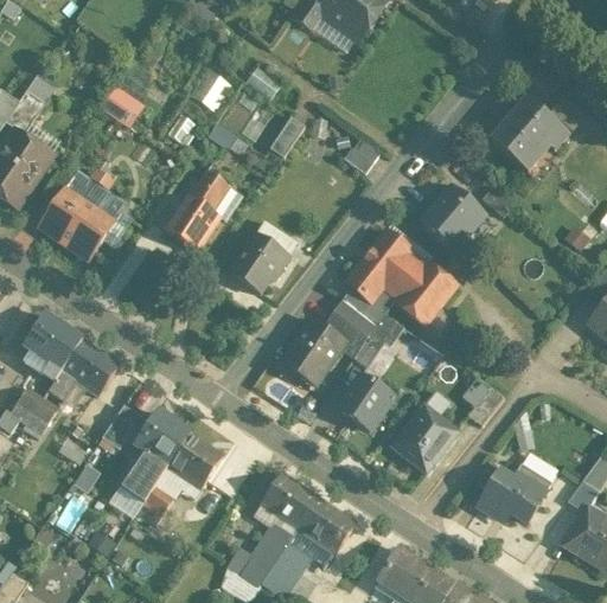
[(305,0),(293,18),(312,31),(321,17),(317,12),(325,0),(305,0)]
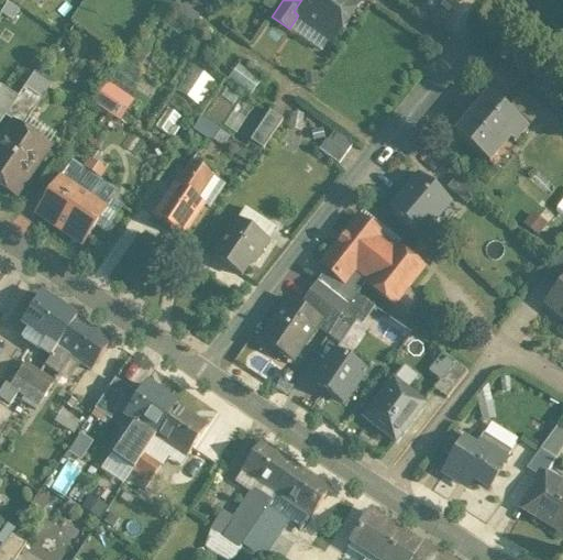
[(301,0),(294,11),(298,15),(333,39),(360,0),(301,0)]
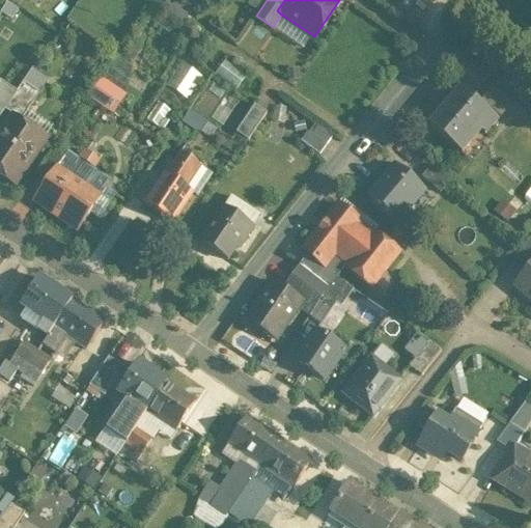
[(184,59),(168,81),(186,93),(201,72),(184,59)]
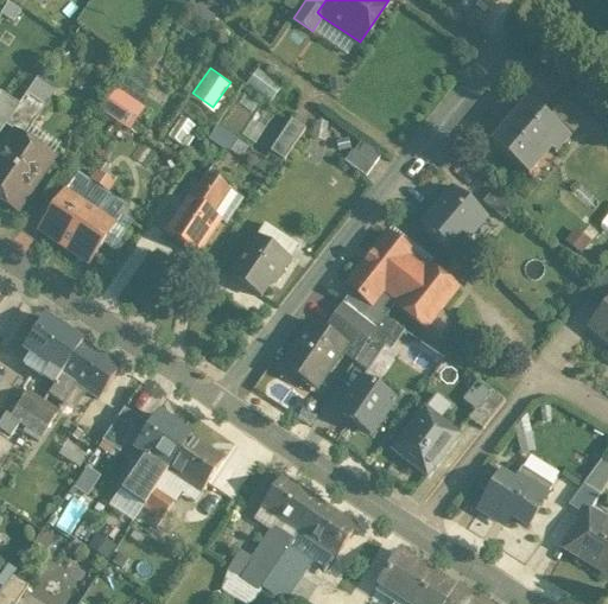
[(29,90),(45,100),(55,86),(37,75),(29,90)]
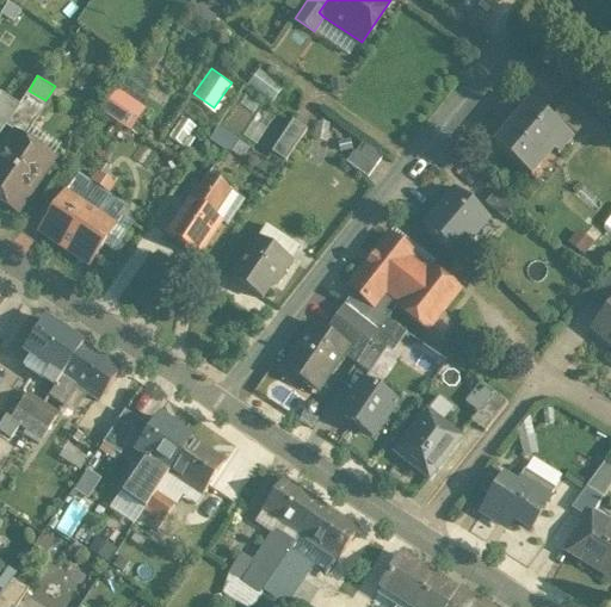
[(599,104),(579,86),(569,99),(588,116),(599,104)]
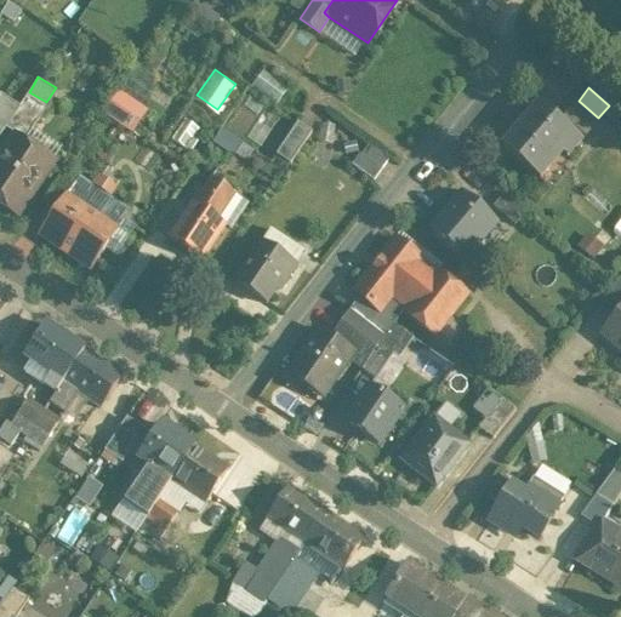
[(144,108),(117,89),(103,109),(131,129),(144,108)]
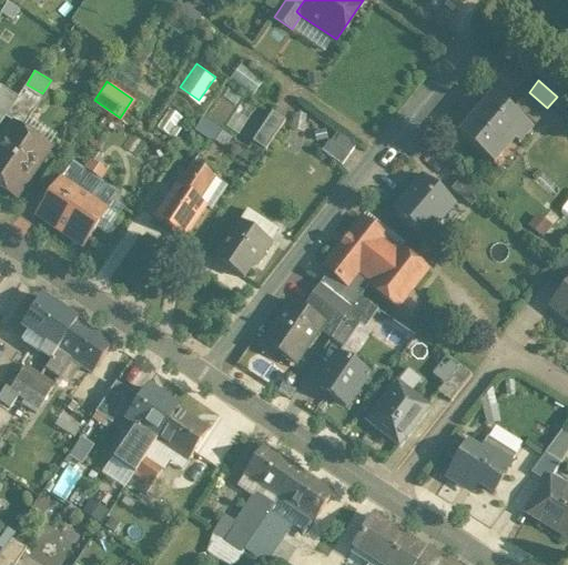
[(0,122),(6,115),(18,96),(0,84),(0,122)]
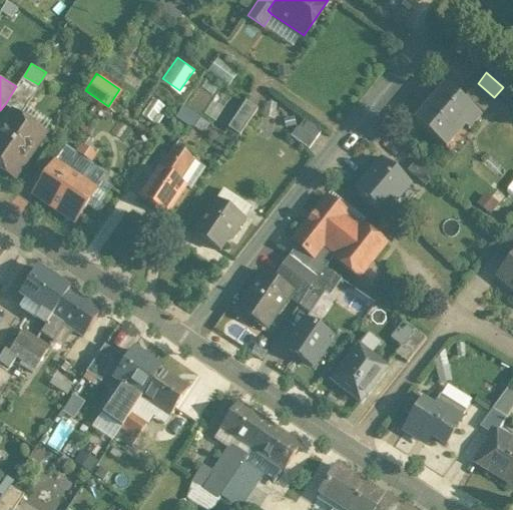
[(38,88),(22,77),(16,86),(5,104),(20,114),(38,88)]
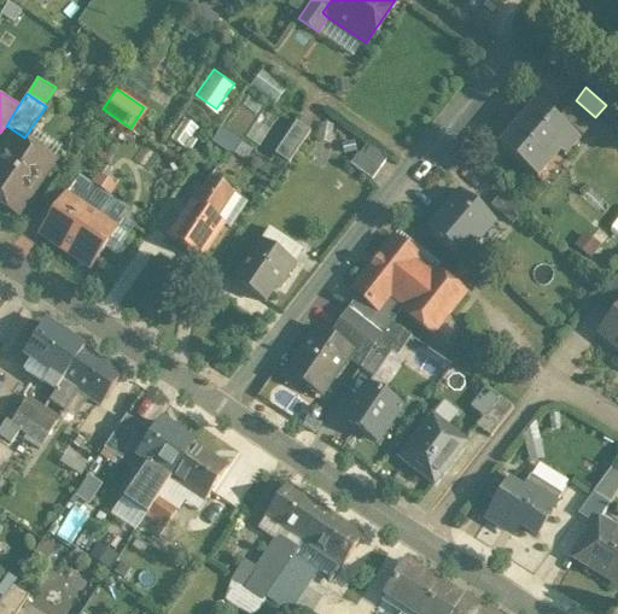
[(578,136),(536,100),(499,144),(541,180),(542,179),(532,170),(554,145),(564,153),(578,136)]
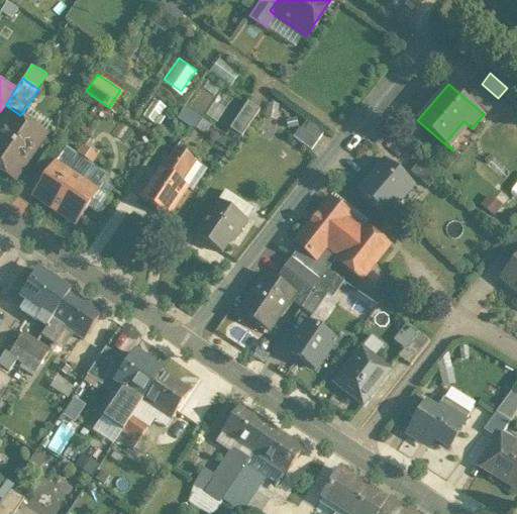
[(197,100),(180,125),(195,135),(211,110),(197,100)]
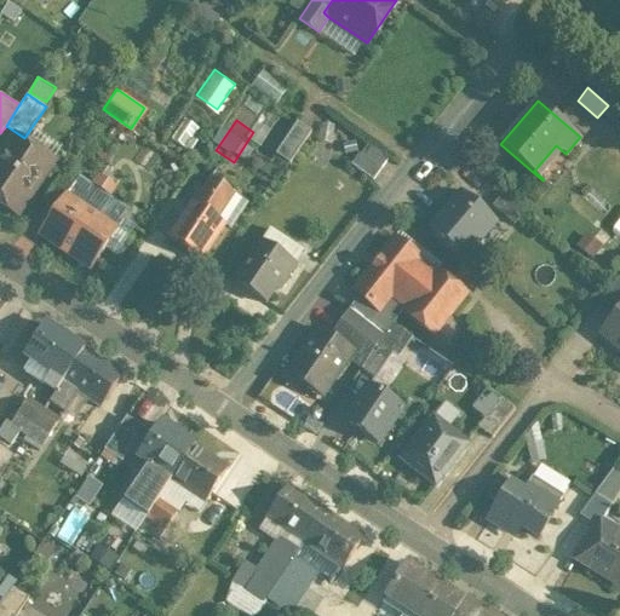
[(291,157),(310,128),(298,120),(279,148),(291,157)]
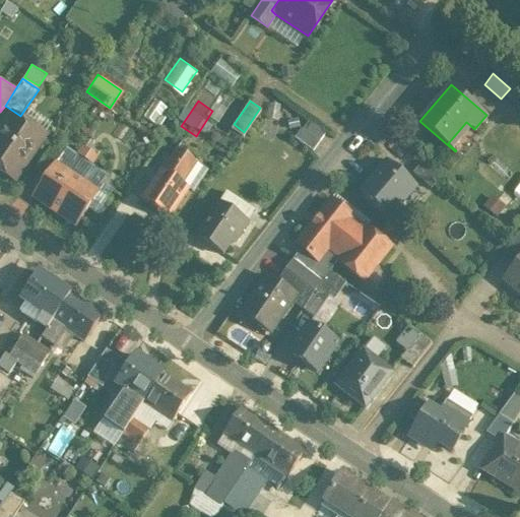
[(42,136),(11,116),(0,132),(0,170),(13,179),(42,136)]
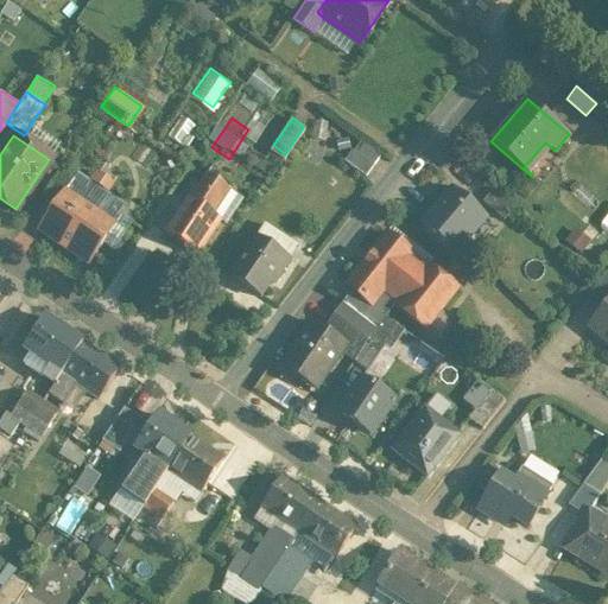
[(380,153),(361,139),(354,150),(373,164),(380,153)]
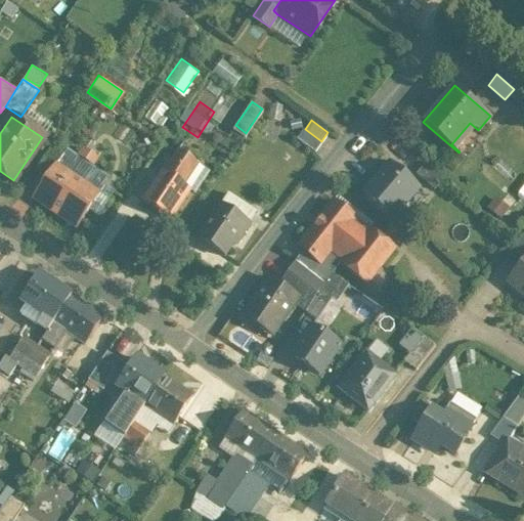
[(305,129),(303,127),(296,137),(314,150),(321,141),(305,129)]
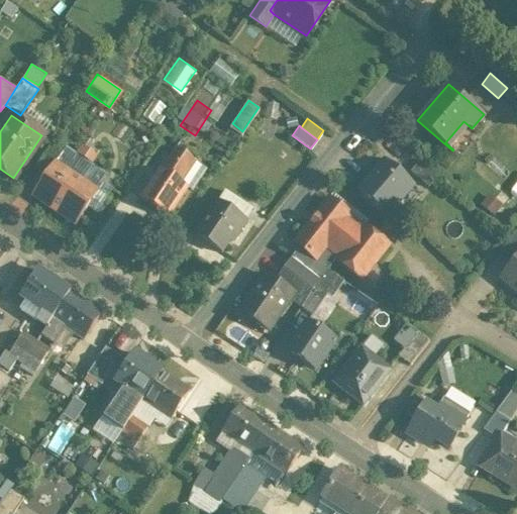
[(50,142),(34,167),(46,175),(56,161),(57,161),(64,151),(62,150),(50,142)]
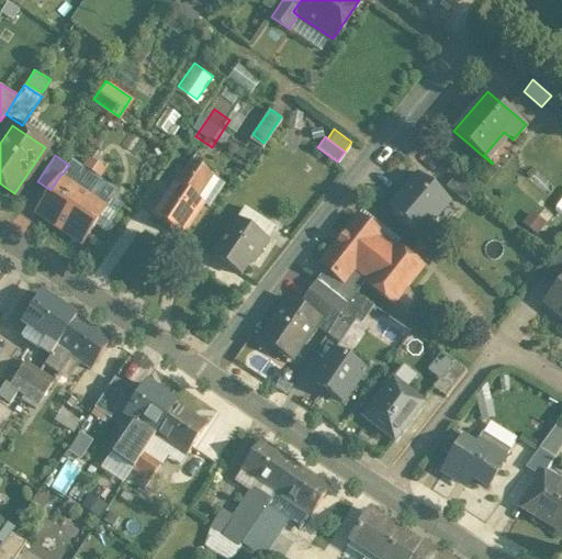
[(117,190),(70,158),(67,164),(69,165),(62,175),(60,175),(51,190),(37,209),(83,241),(94,224),(107,205),(111,198),(112,198),(117,190)]
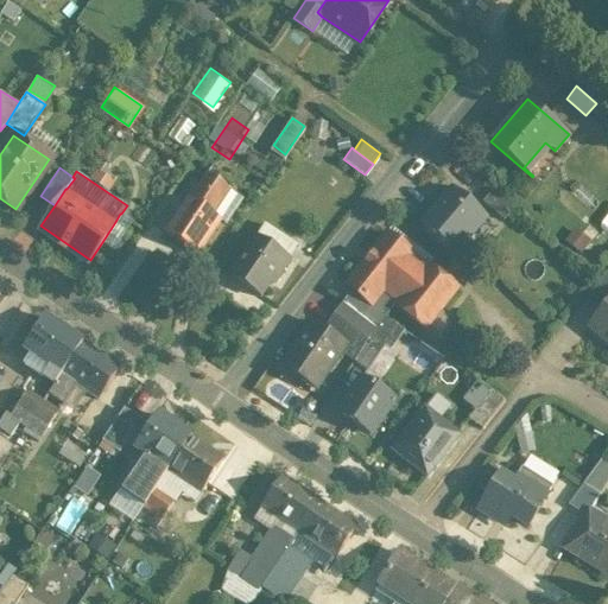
[(207,172),(190,197),(188,196),(165,230),(197,253),(221,218),(213,214),(230,188),(207,172)]
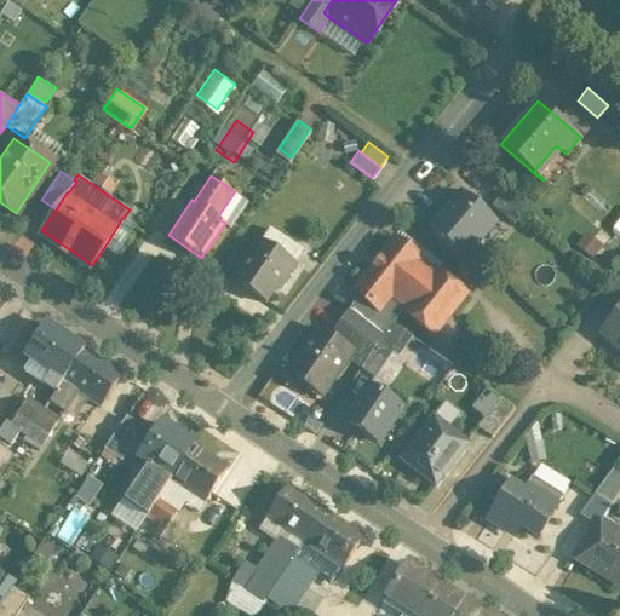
[(461,190),(430,228),(464,257),(477,240),(472,236),(489,217),(494,220),(495,219),(461,190)]
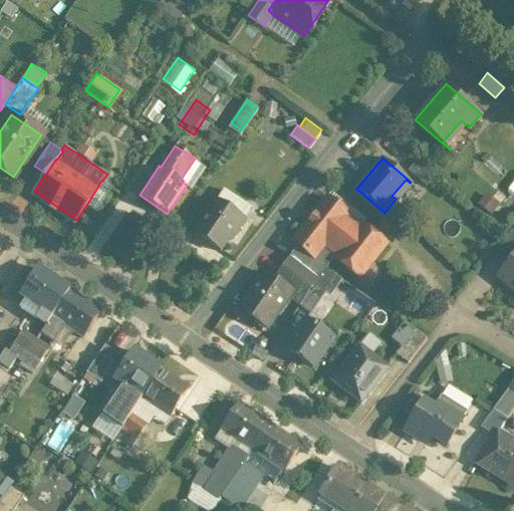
[(436,174),(417,158),(408,169),(426,185),(436,174)]
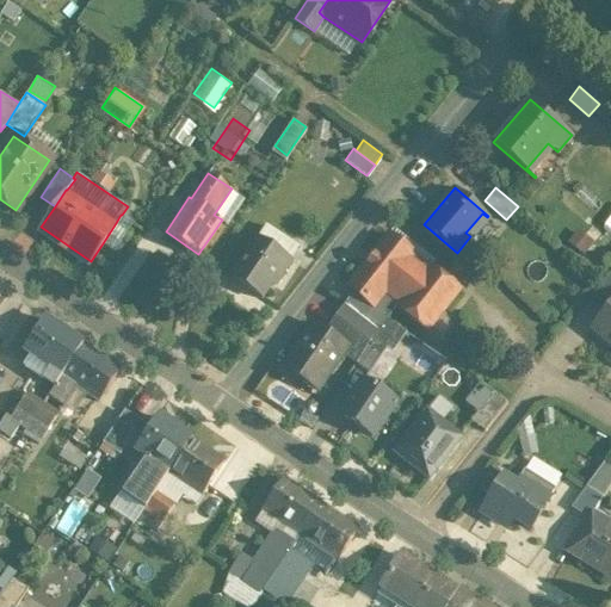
[(116,223),(103,243),(113,251),(121,249),(127,241),(125,234),(133,222),(122,215),(121,215),(116,223)]
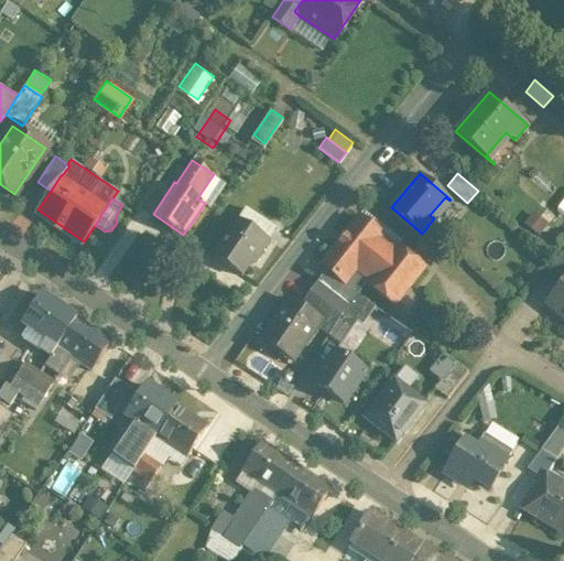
[(359,216),(322,263),(343,280),(334,290),(350,302),(357,292),(366,280),(394,303),(423,267),(359,216)]
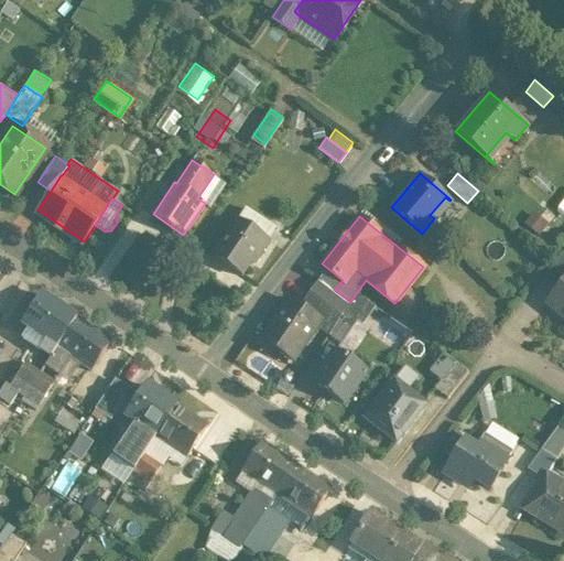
[(268,239),(237,218),(213,255),(241,273),(256,252),(258,254),(268,239)]
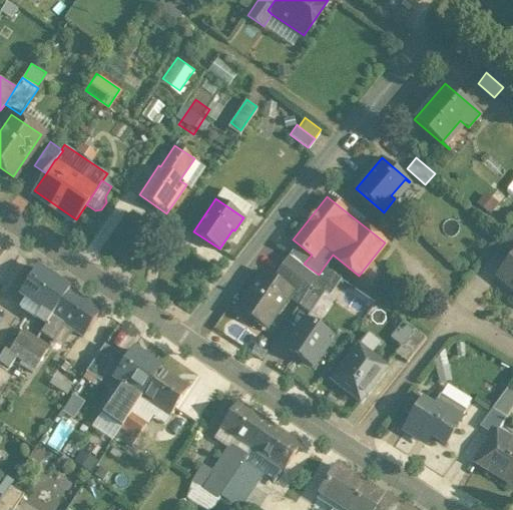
[(512,225),(498,244),(509,253),(512,248),(512,225)]
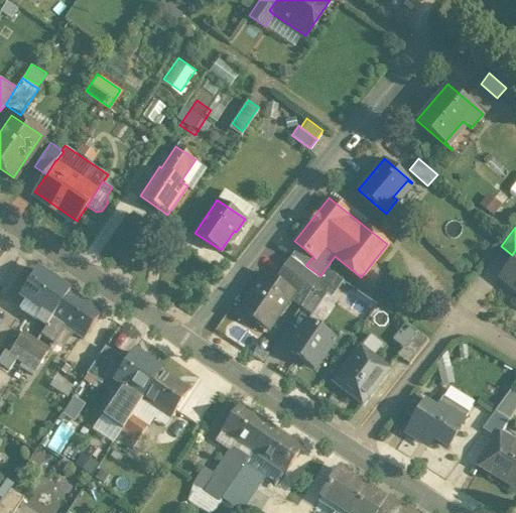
[(515,256),(501,275),(515,286),(515,256)]
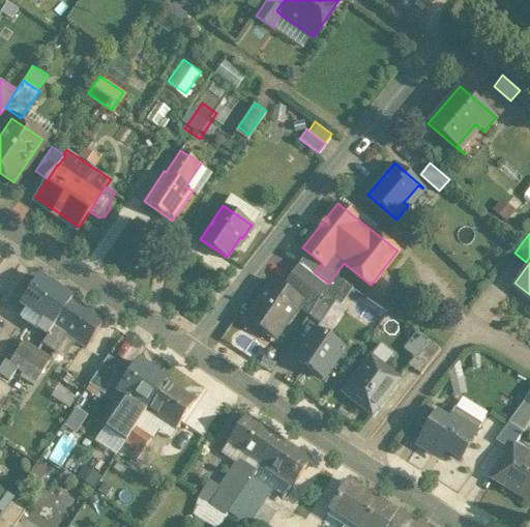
[(314,272),(304,265),(294,277),(320,297),(323,293),(329,284),(314,272)]
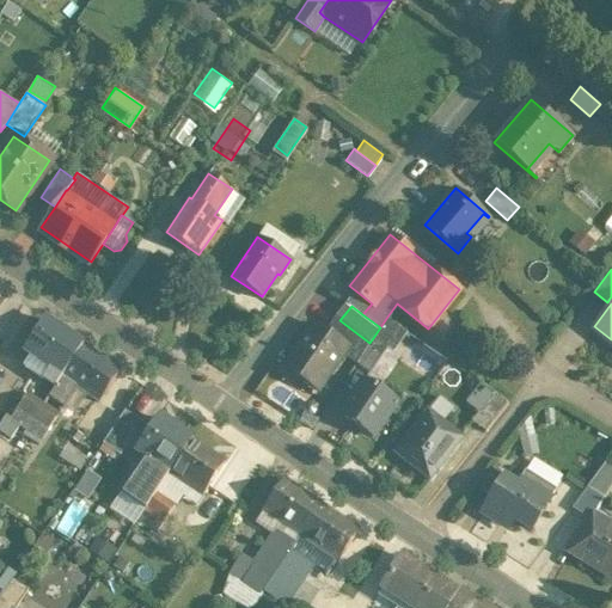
[(83,342),(46,317),(24,349),(49,366),(43,376),(55,384),(83,342)]
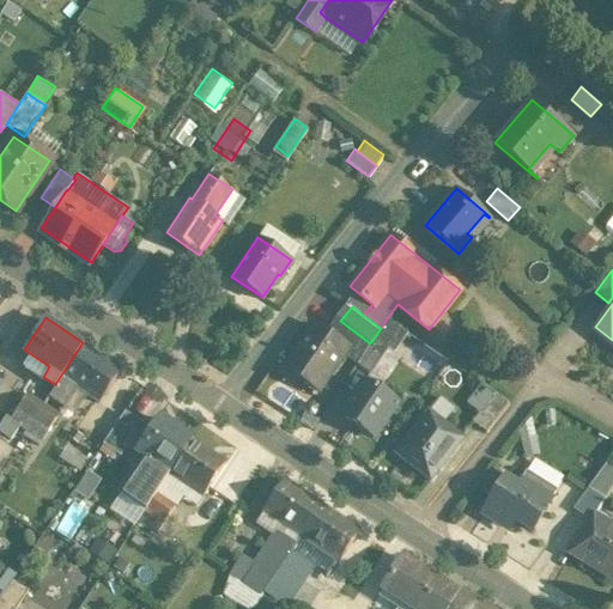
[(316,323),(287,365),(319,387),(347,345),(316,323)]
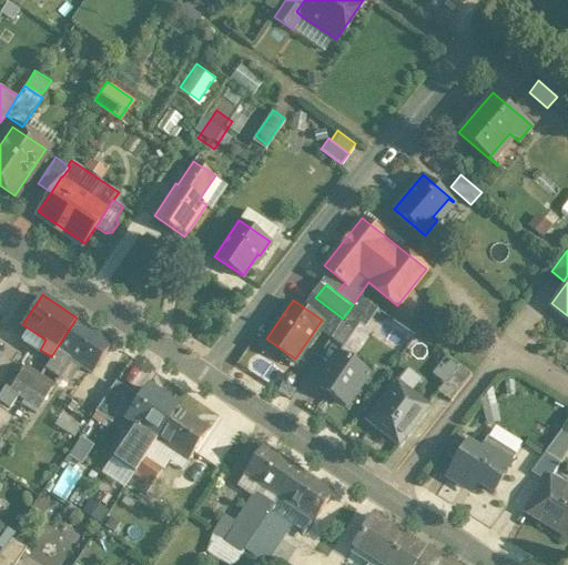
[(358,323),(346,314),(343,319),(331,336),(344,345),(358,323)]
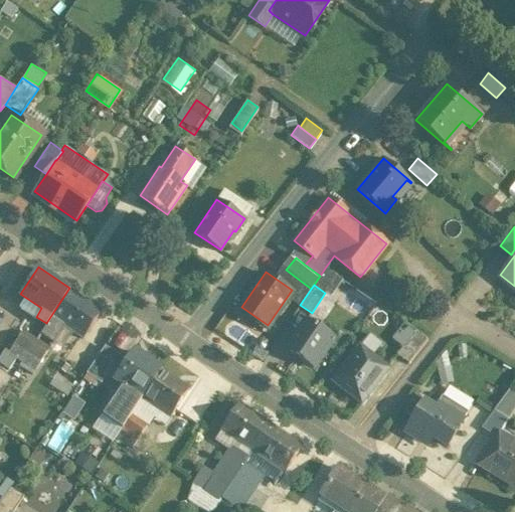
[(46,323),(40,332),(52,340),(59,330),(54,327),(59,320),(83,336),(102,310),(69,288),(46,323)]
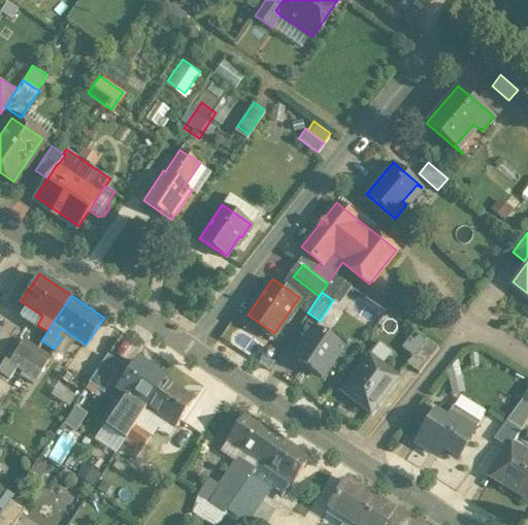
[(341,345),(315,327),(294,357),(321,375),(333,357),(332,356),(339,346),(340,346),(341,345)]
